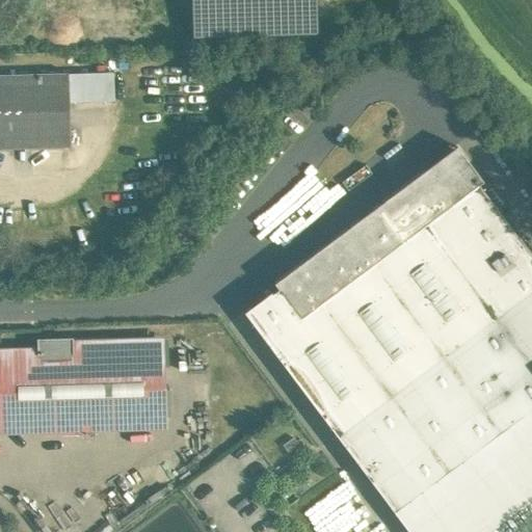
[(192,0),(194,35),(319,31),(318,0),(192,0)]
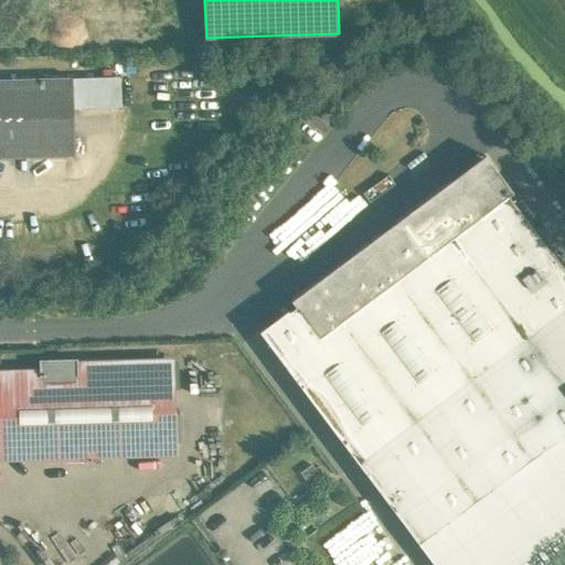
[(411,0),(404,6),(409,12),(416,7),(411,0)]
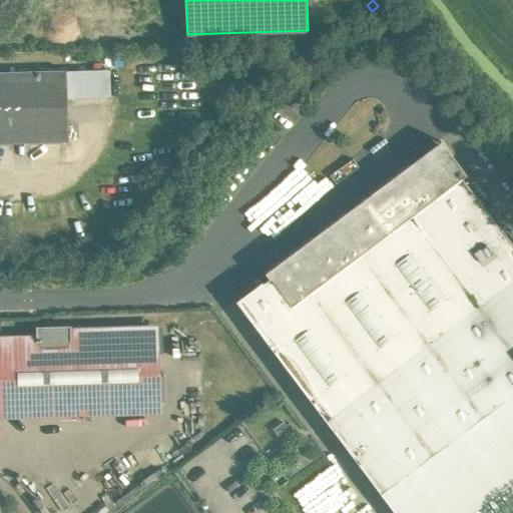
[(66,70),(0,72),(0,142),(68,140),(66,70)]
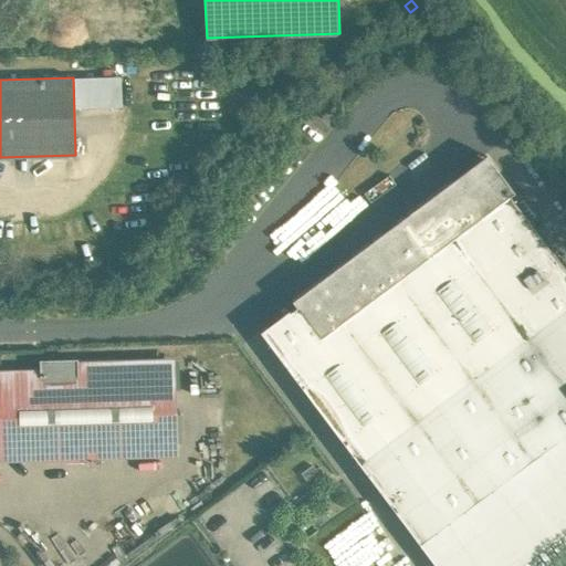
[(486,155),(293,301),(297,306),(291,312),(290,311),(261,332),(363,467),(565,313),(565,270),(510,195),(514,191),(486,155)]
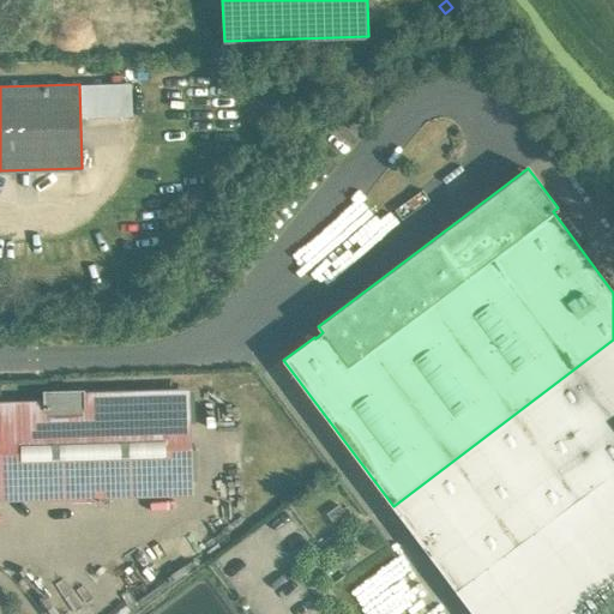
[(613,339),(393,506),(456,589),(613,470),(613,339)]
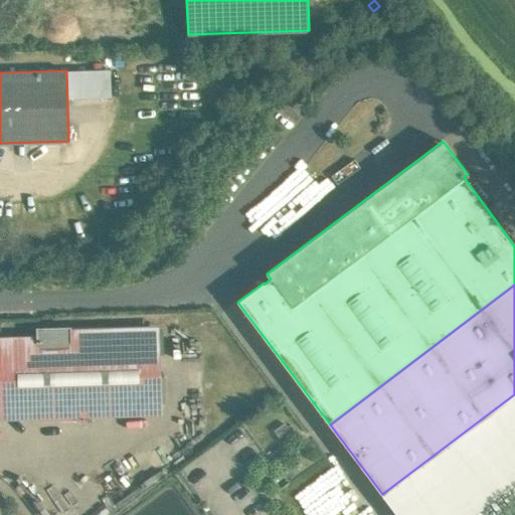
[(157,334),(69,337),(69,328),(38,329),(38,338),(0,338),(0,406),(42,405),(42,417),(80,416),(80,404),(159,401),(157,334)]
